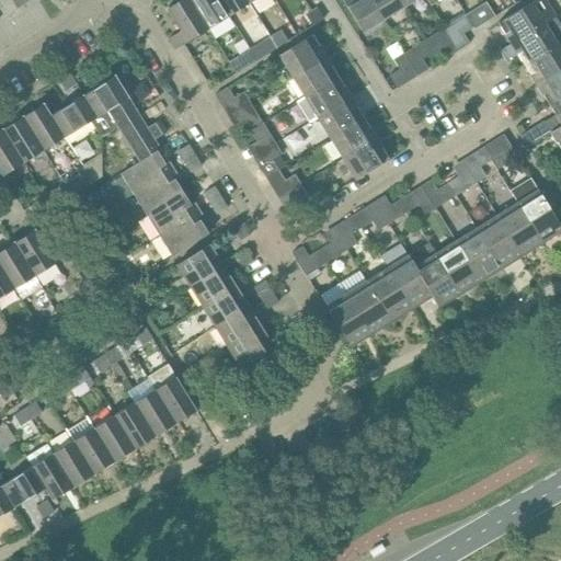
[(180,32),(169,38),(175,49),(208,30),(189,0),(181,0),(167,10),(180,32)]
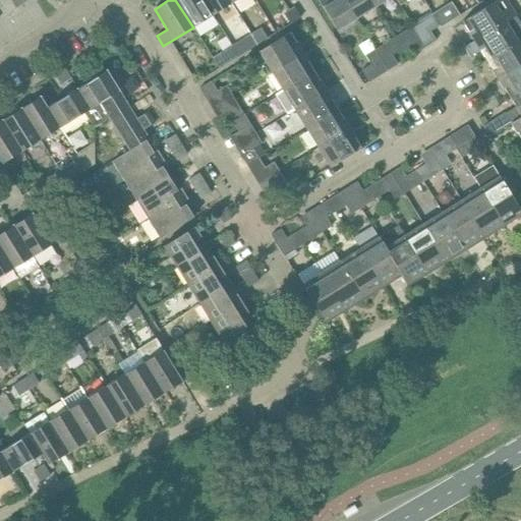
[(212,15),(201,0),(175,0),(193,27),(212,15)]
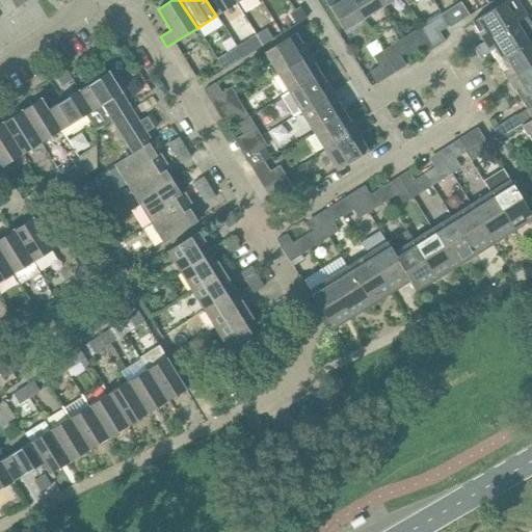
[(236,4),(233,0),(206,0),(216,16),(236,4)]
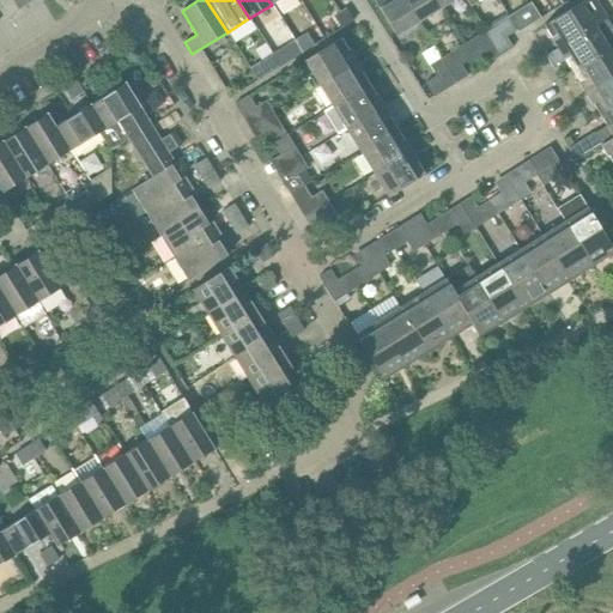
[(268,0),(272,5),(275,2),(283,14),(299,4),(296,0),(268,0)]
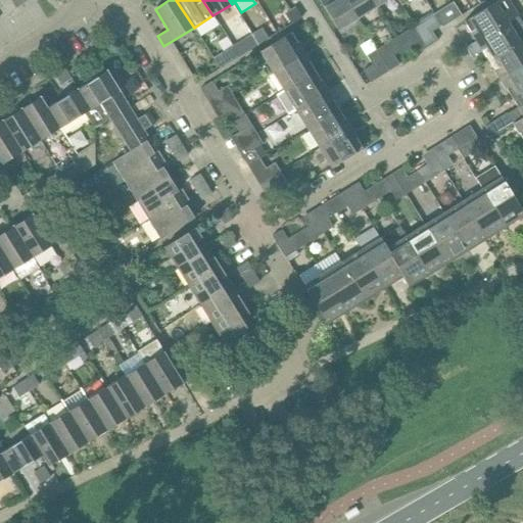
[(358,18),(345,0),(318,0),(337,31),(358,18)]
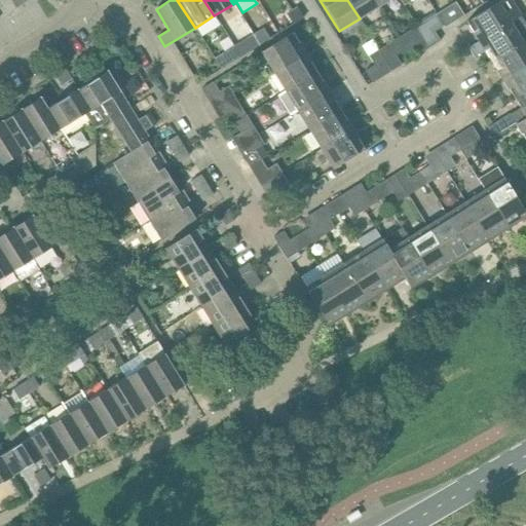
[(347,0),(360,19),(378,6),(374,0),(347,0)]
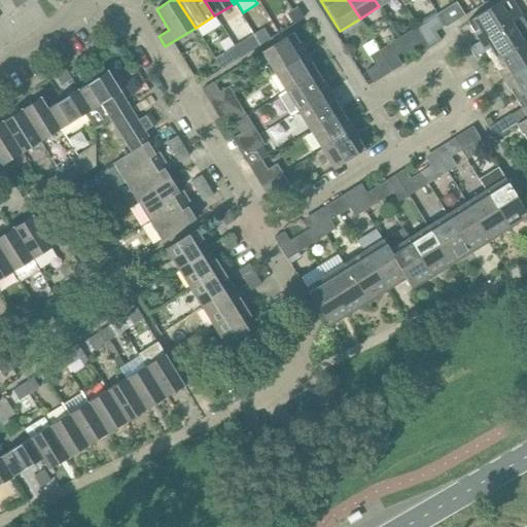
[(522,15),(512,0),(501,0),(467,22),(480,41),(522,15)]
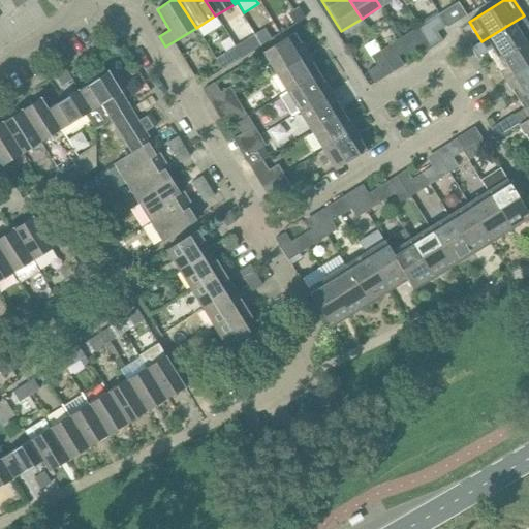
[(299,7),(293,10),(288,13),(294,24),(305,18),(299,7)]
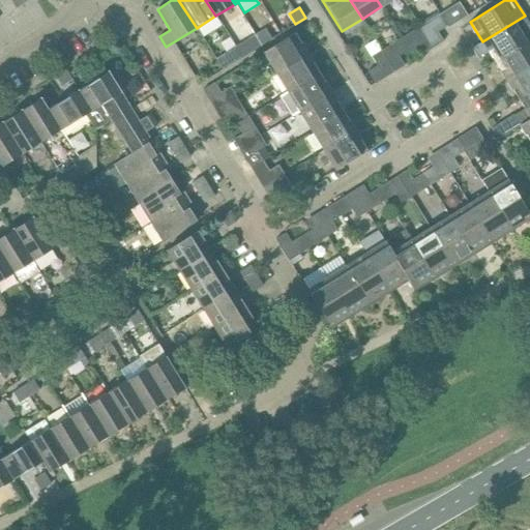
[(438,32),(447,26),(440,15),(420,26),(434,48),(443,41),(438,32)]
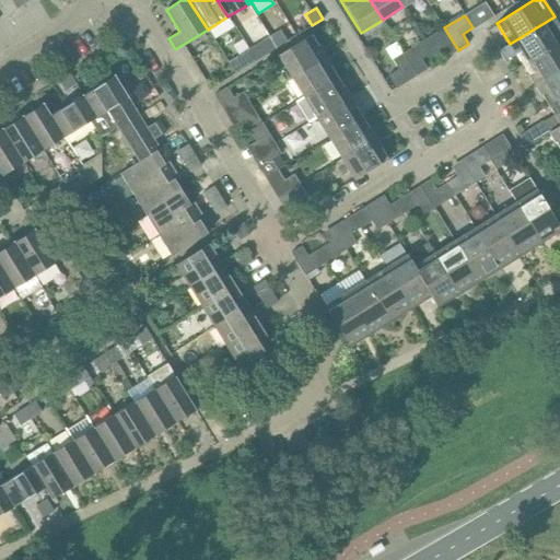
[(510,44),(498,51),(504,61),(516,54),(523,65),(556,44),(559,41),(559,25),(555,16),(510,44)]
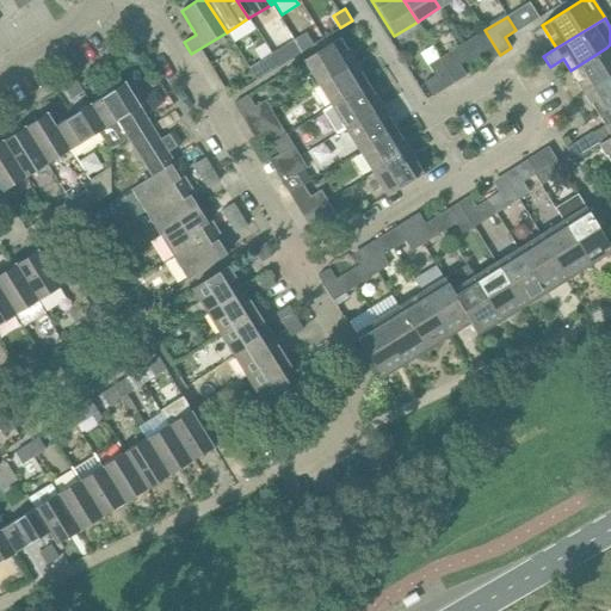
[(301,53),(313,44),(306,34),(294,41),(301,53)]
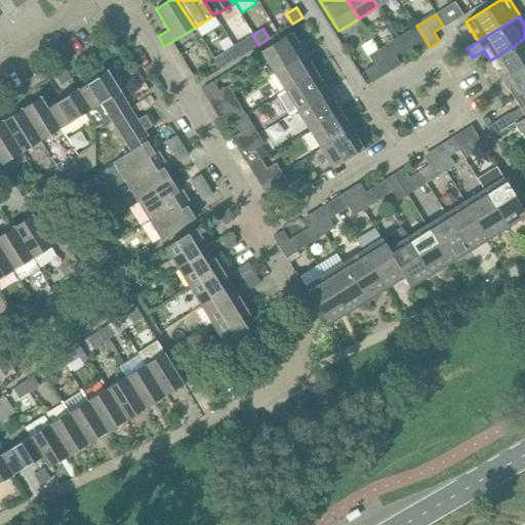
[(260,52),(274,72),(305,52),(292,32),(260,52)]
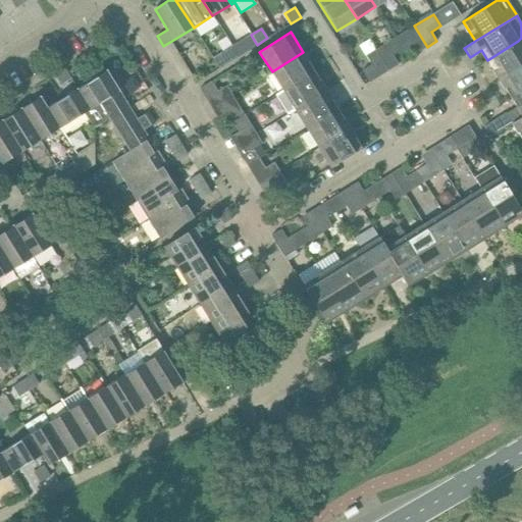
[(402,49),(413,43),(406,32),(395,38),(402,49)]
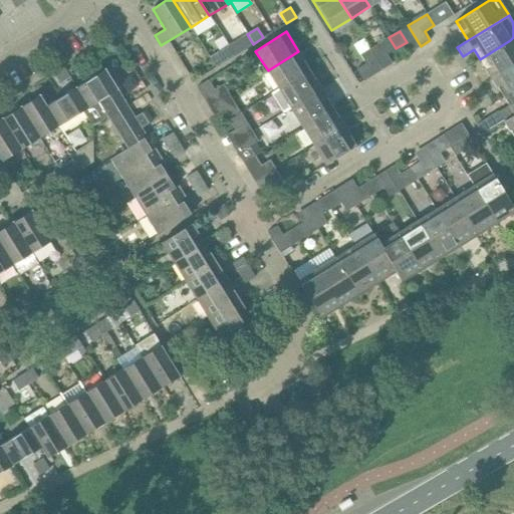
[(392,64),(386,55),(396,48),(389,37),(369,49),(381,69),(392,64)]
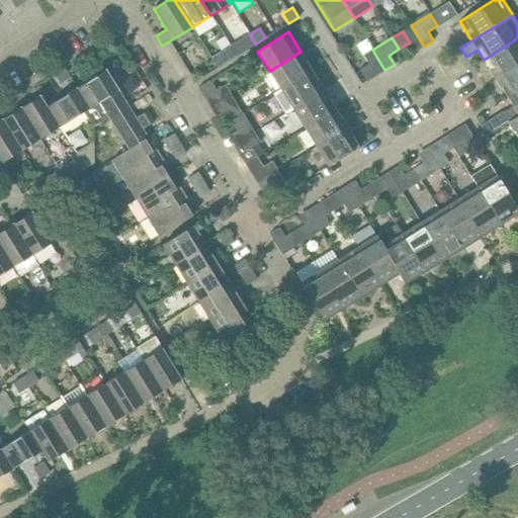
[(237,56),(247,50),(240,39),(231,46),(237,56)]
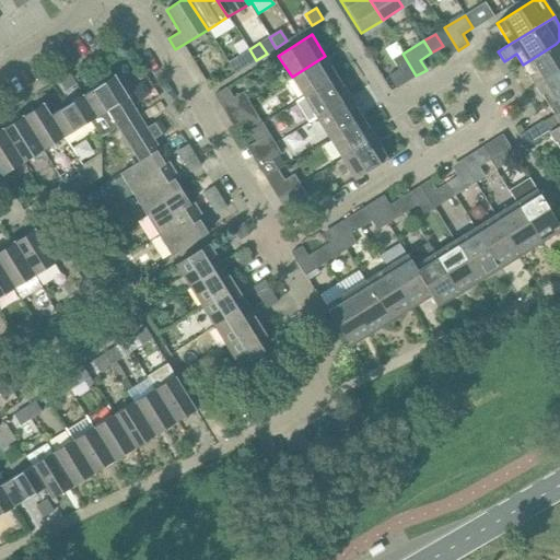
[(535,85),(559,69),(559,49),(556,44),(523,65),(535,85)]
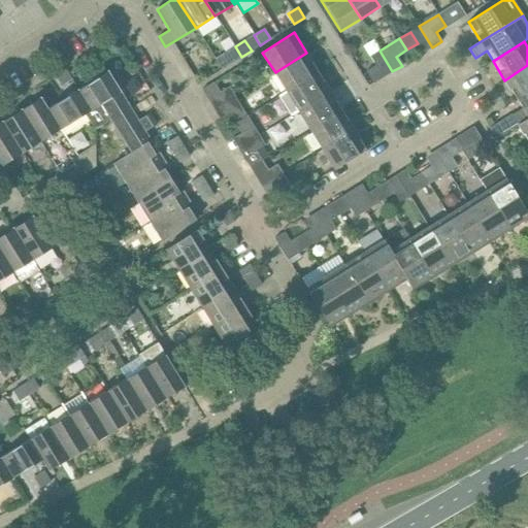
[(222,69),(232,63),(225,53),(215,59),(222,69)]
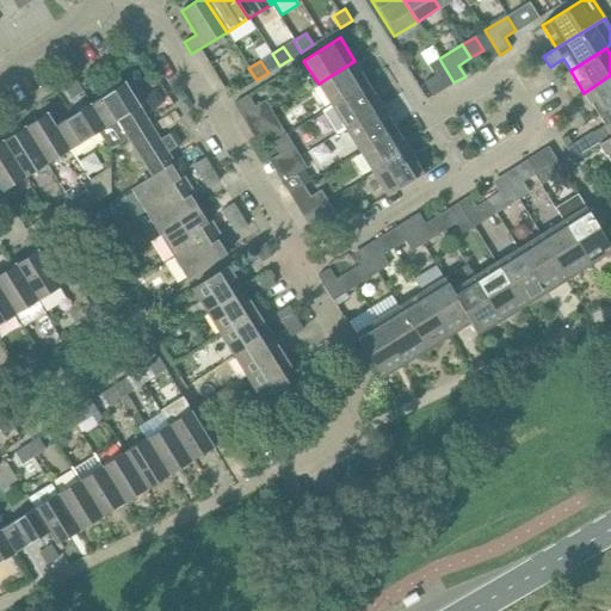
[(355,61),(319,84),(332,106),(369,82),(355,61)]
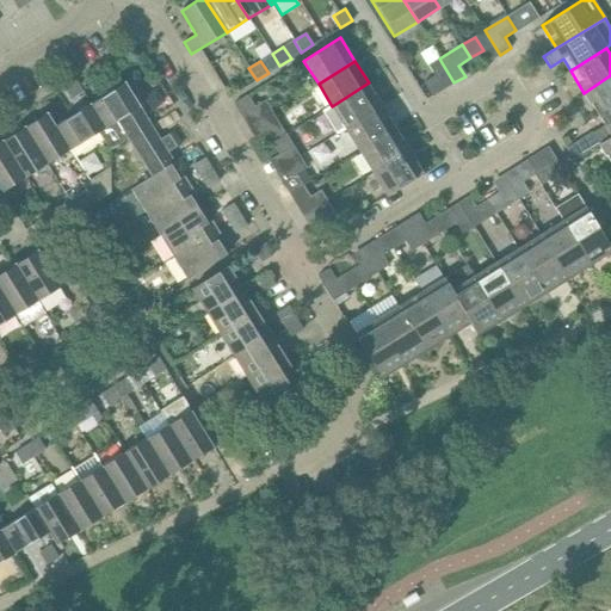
[(432,97),(445,88),(436,75),(424,82),(432,97)]
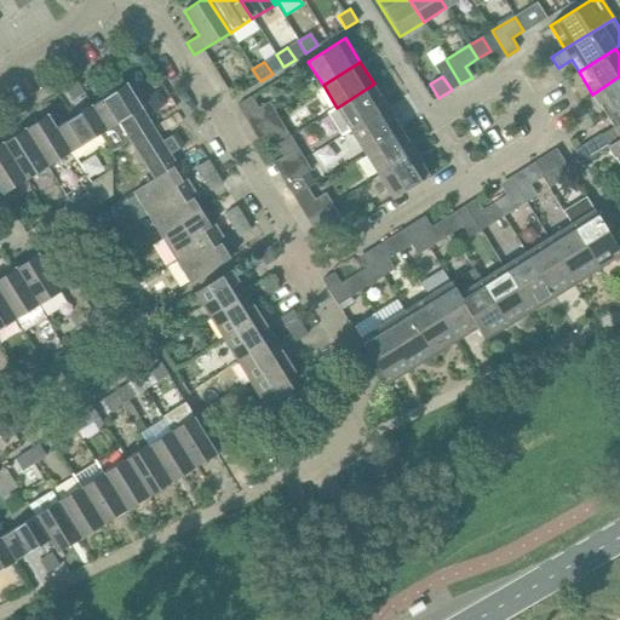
[(607,116),(619,108),(619,76),(592,95),(607,116)]
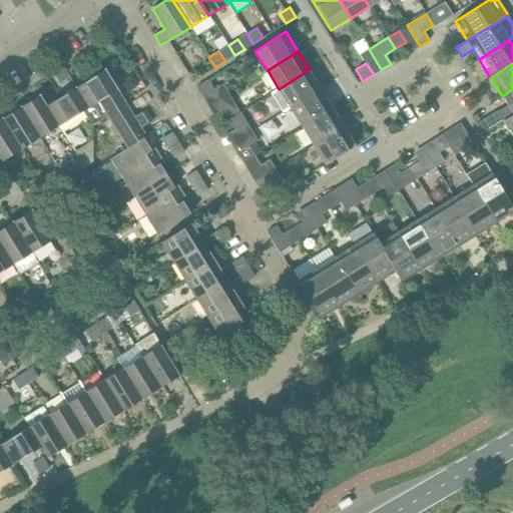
[(63,67),(53,73),(60,83),(70,77),(63,67)]
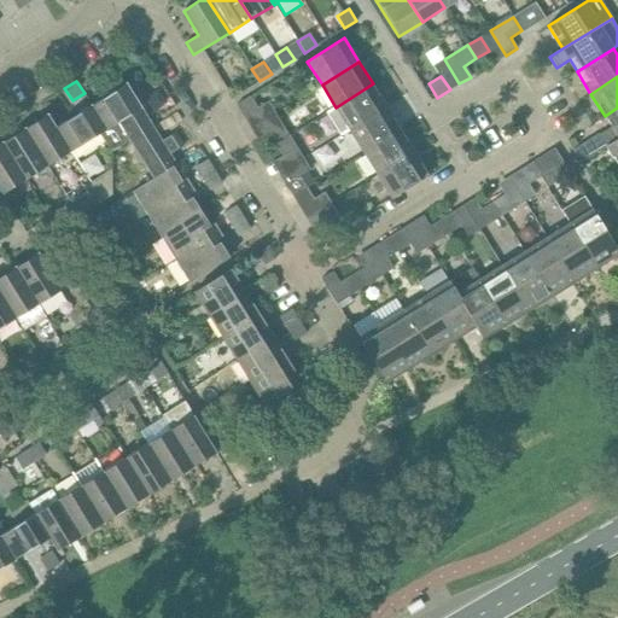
[(336,108),(326,112),(340,135),(350,129),(386,106),(373,83),(336,108)]
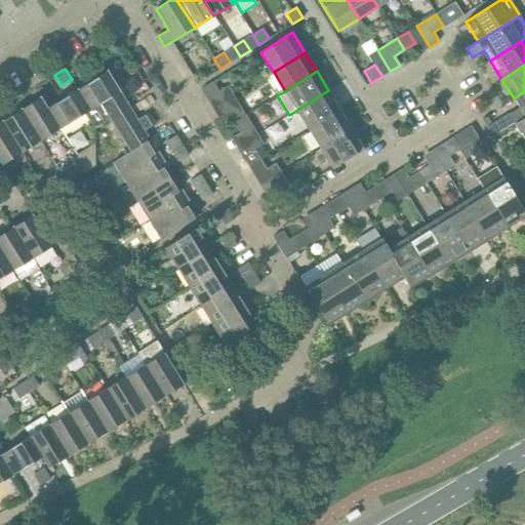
[(77,90),(89,110),(101,103),(108,114),(127,103),(108,72),(77,90)]
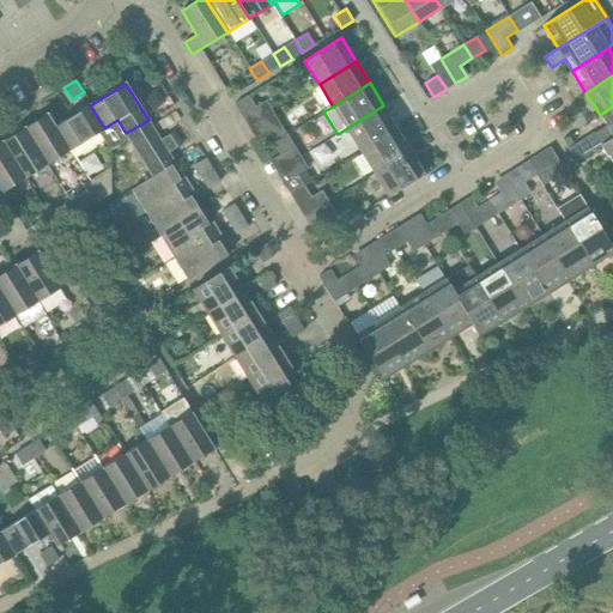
[(248,96),(234,104),(248,127),(262,119),(273,113),(266,101),(255,108),(248,96)]
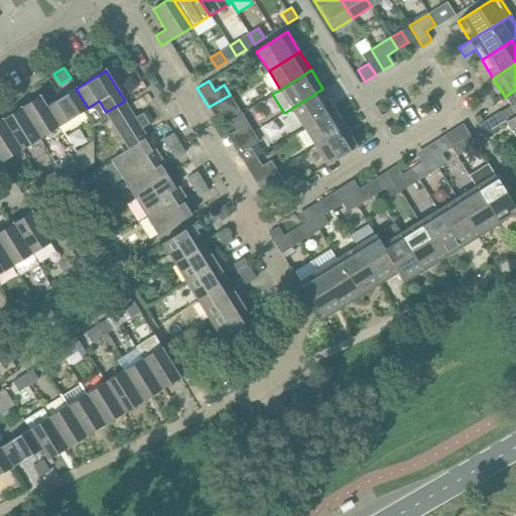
[(57,127),(88,108),(76,89),(46,107),(57,127)]
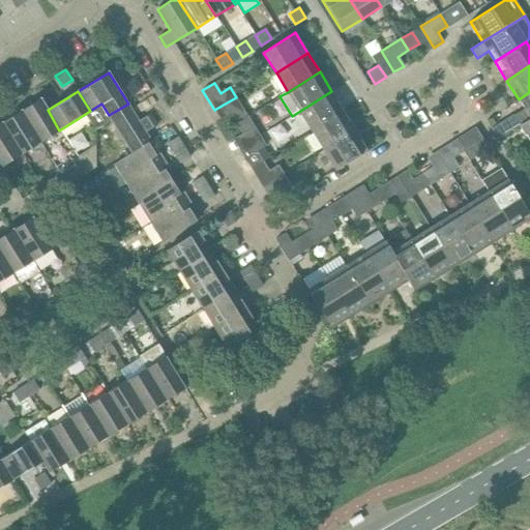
[(300,111),(312,130),(344,111),(331,91),(300,111)]
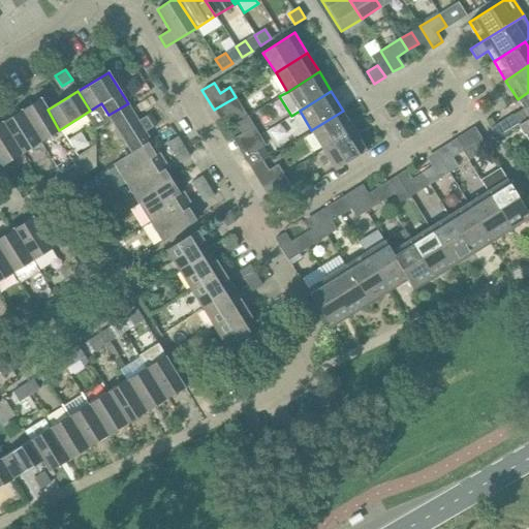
[(528,92),(518,99),(523,109),(512,115),(519,125),(528,119),(528,92)]
